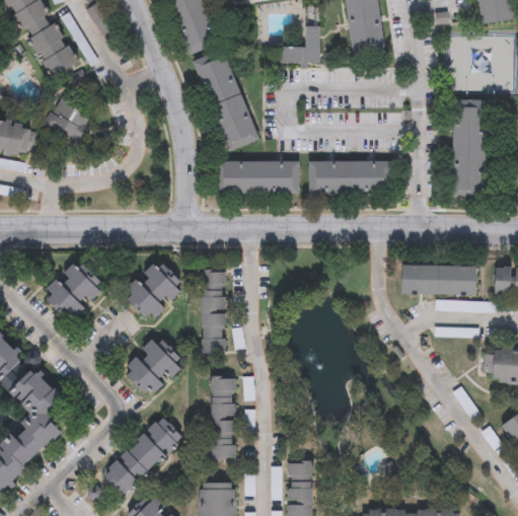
[(24,31),(9,0),(46,0),(79,68),(55,80),(29,29),(24,31)]
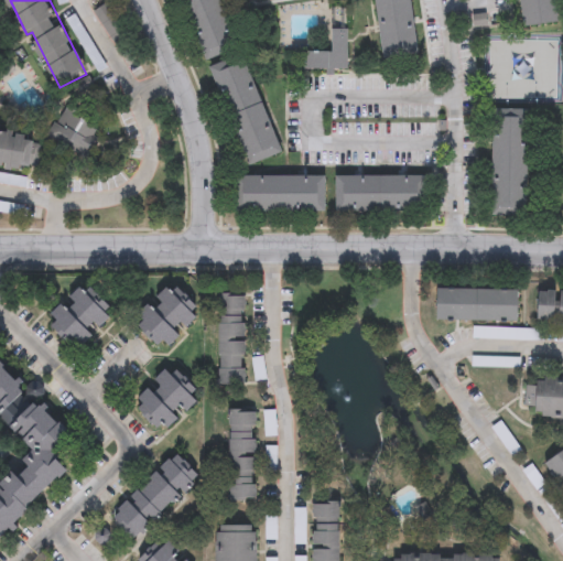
[(204,61),(183,0),(220,0),(237,50),(204,61)]
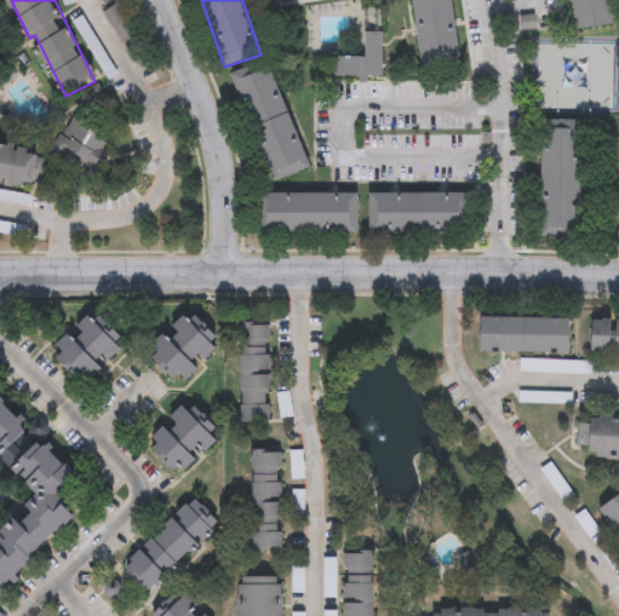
[(420,64),(412,0),(451,0),(459,61),(420,64)]
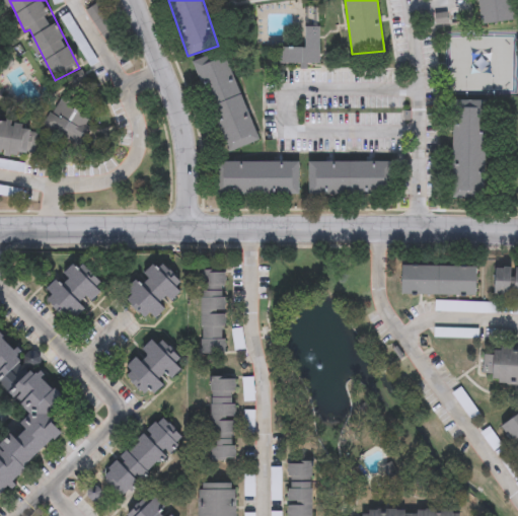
[(482,24),(477,0),(510,0),(513,20),(482,24)]
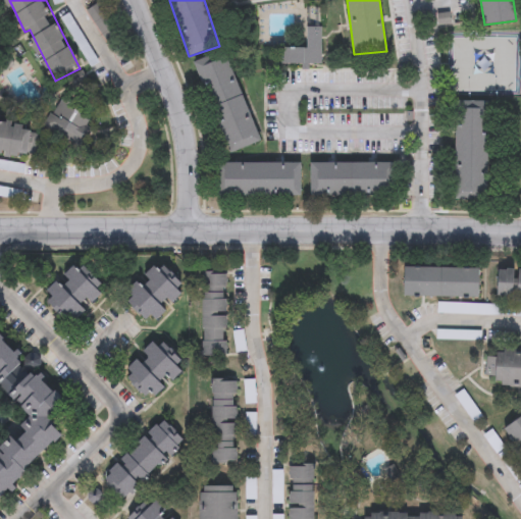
[(320,26),(319,64),(279,64),(279,47),(306,47),(307,26),(320,26)]
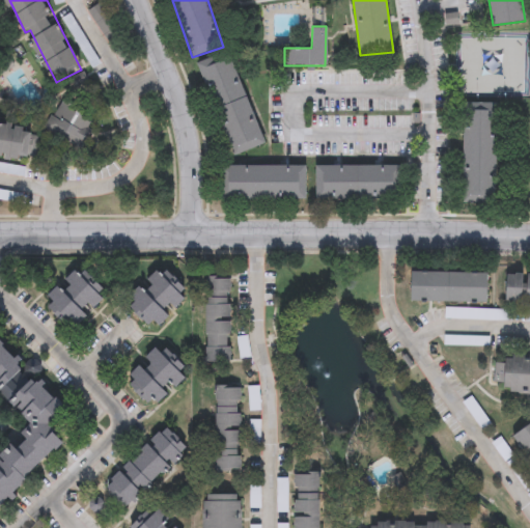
[(266,144),(234,156),(199,62),(230,50),(266,144)]
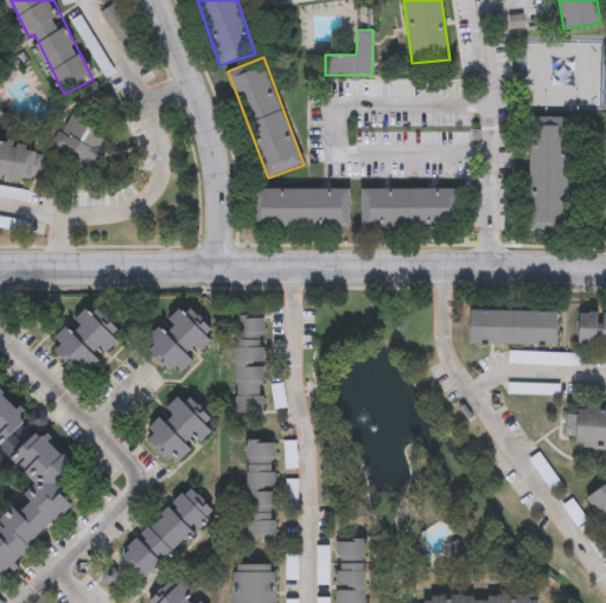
[(568,116),(567,231),(529,230),(530,116),(568,116)]
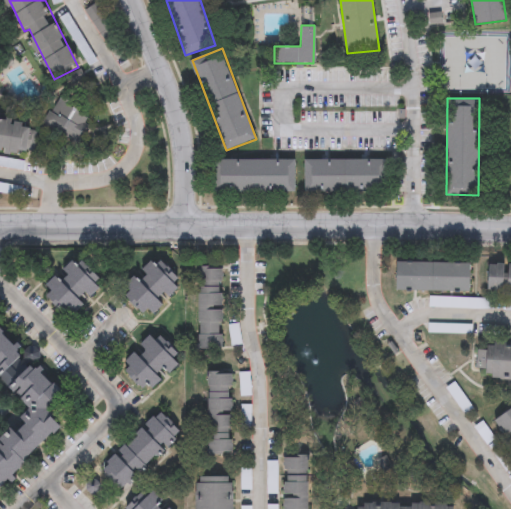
[(44,126),(55,99),(91,113),(80,141),(44,126)]
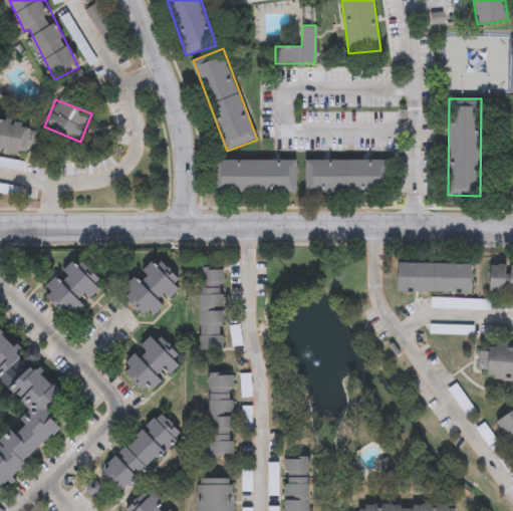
[(34,154),(0,150),(0,118),(38,123),(34,154)]
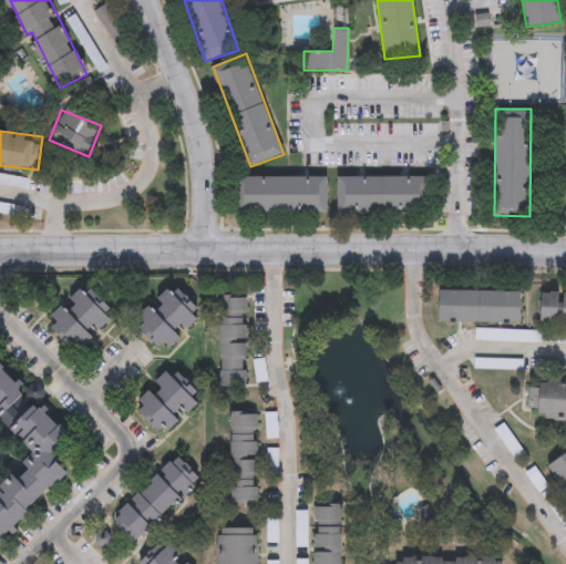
[(339,175),(428,175),(428,213),(339,213),(339,175)]
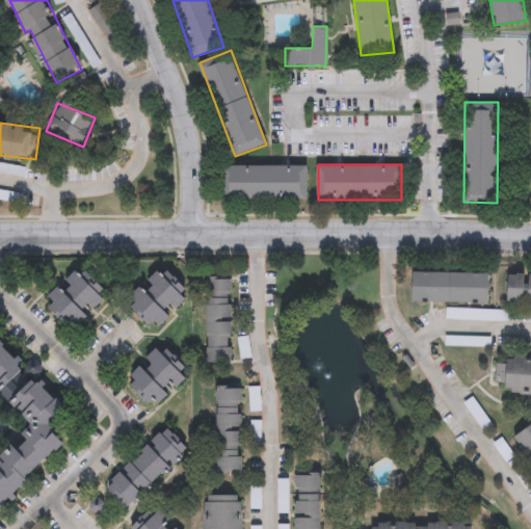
[(308,166),(308,200),(223,200),(223,166),(308,166)]
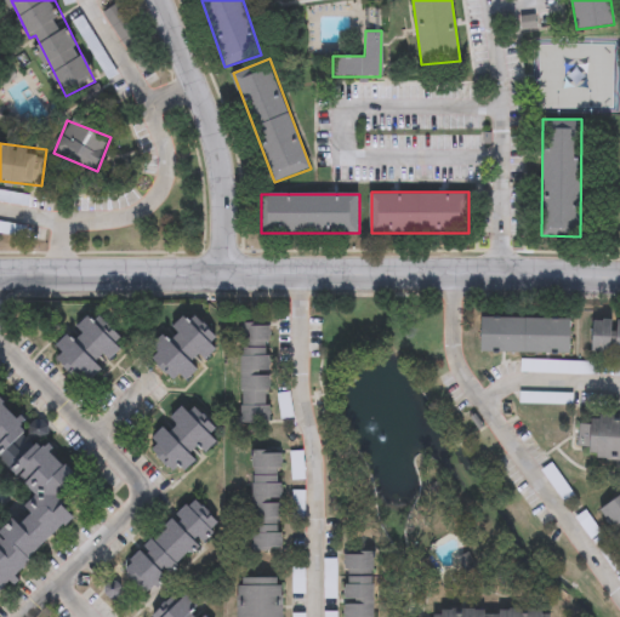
[(60,354),(66,349),(58,342),(96,308),(130,346),(87,384),(60,354)]
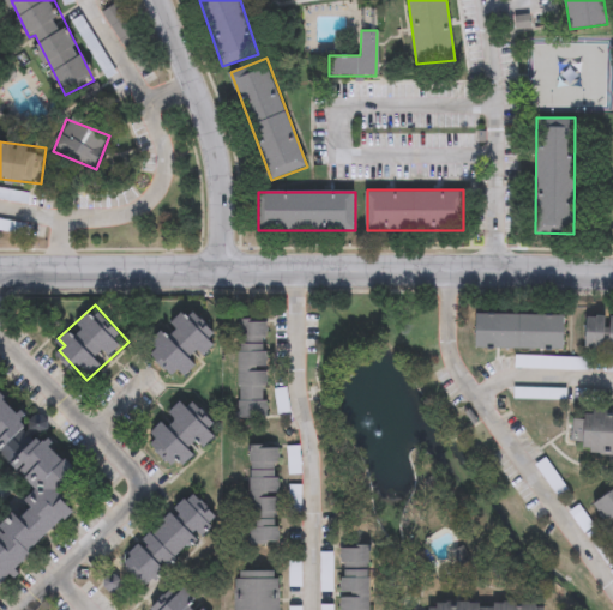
[(181,378),(148,344),(186,306),(220,339),(181,378)]
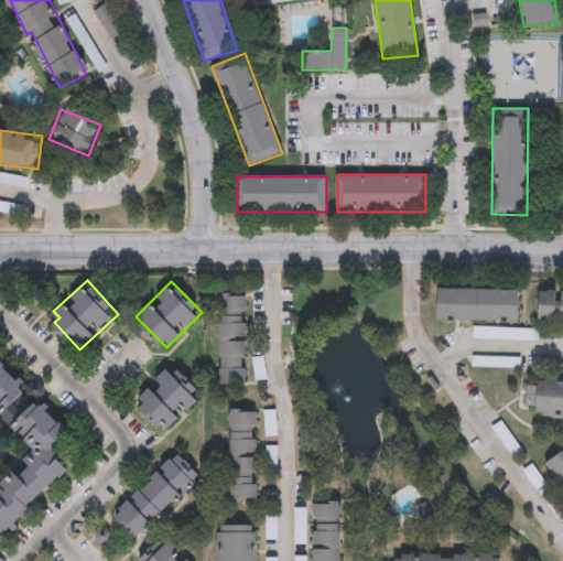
[(522,286),(522,317),(439,317),(439,286),(522,286)]
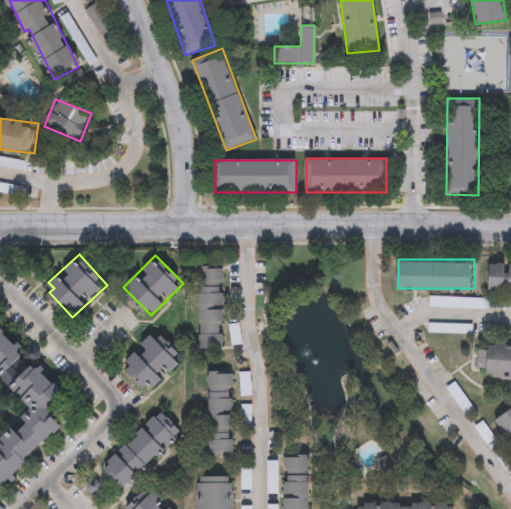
[(510,289),(491,289),(492,260),(510,260),(510,289)]
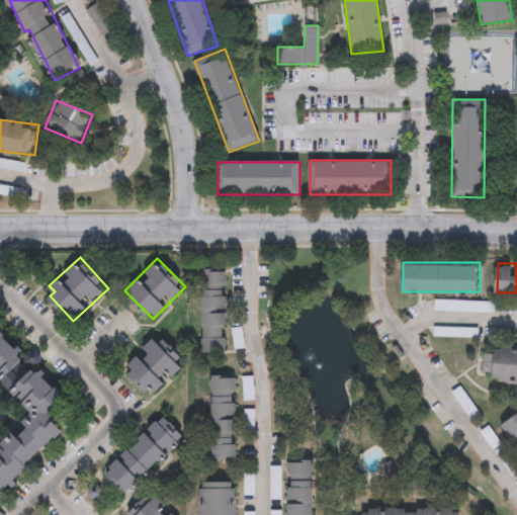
[(204,268),(229,268),(228,349),(203,349),(204,268)]
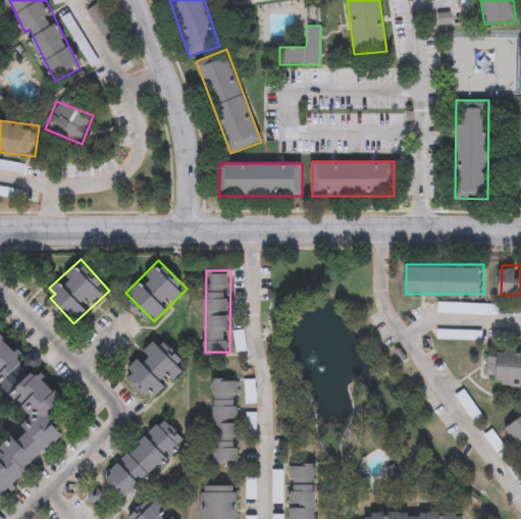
[(68,423),(0,491),(0,330),(11,343),(19,351),(11,360),(19,368),(32,356),(57,380),(63,387),(48,403),(68,423)]
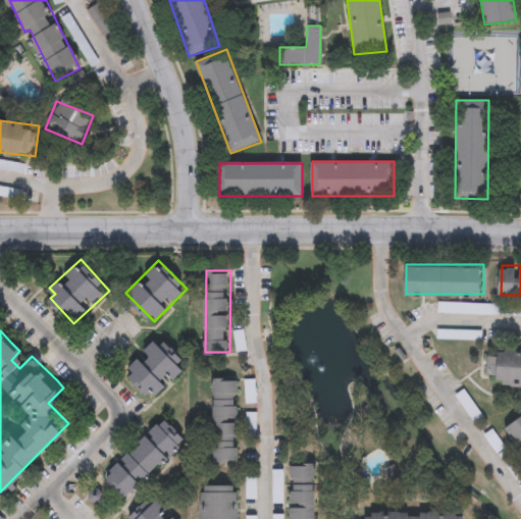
[(124,370),(156,336),(186,365),(154,399),(124,370)]
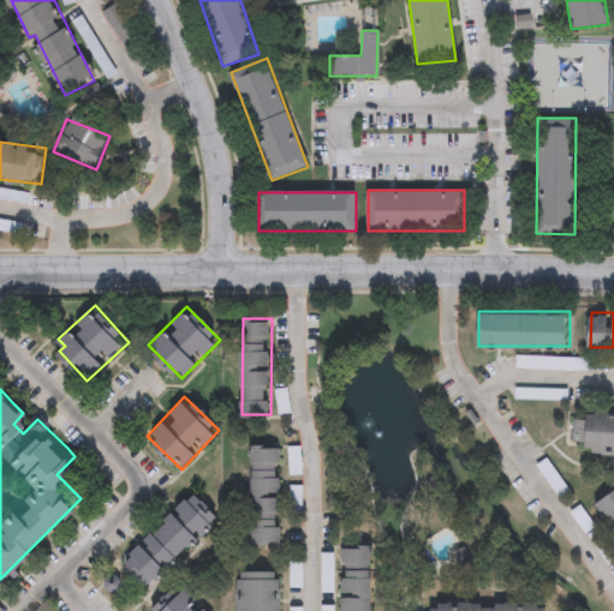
[(613,453),(582,450),(583,441),(571,439),(573,407),(613,409),(613,453)]
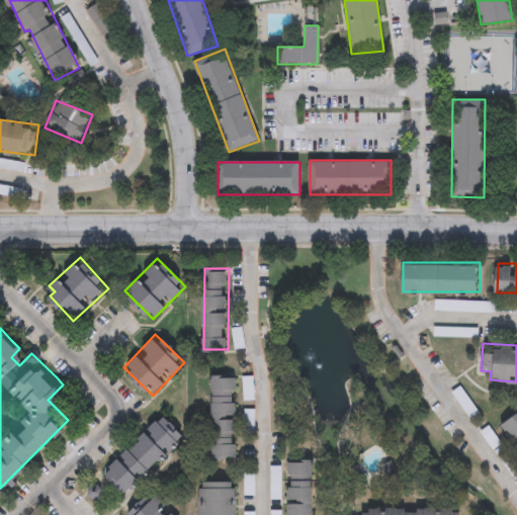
[(211,372),(238,373),(238,456),(211,455),(211,372)]
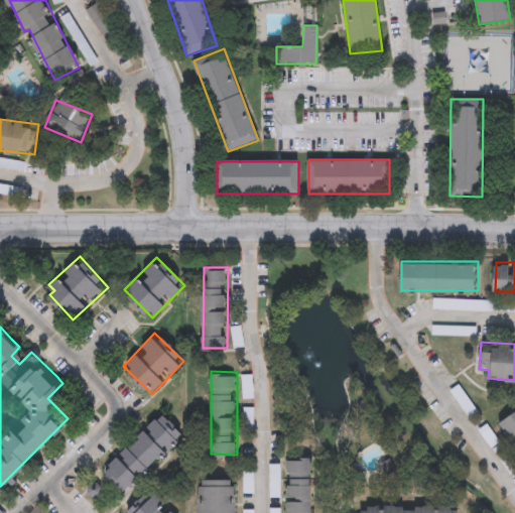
[(187,435),(124,492),(102,469),(165,411),(187,435)]
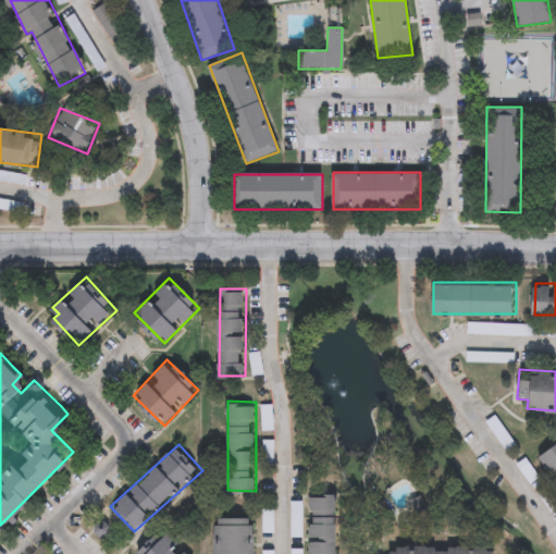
[(555,472),(543,452),(555,444),(555,472)]
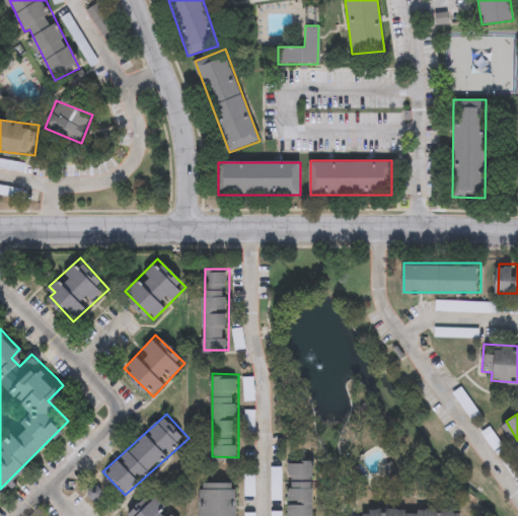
[(517,471),(513,474),(504,457),(512,453),(517,465),(517,471)]
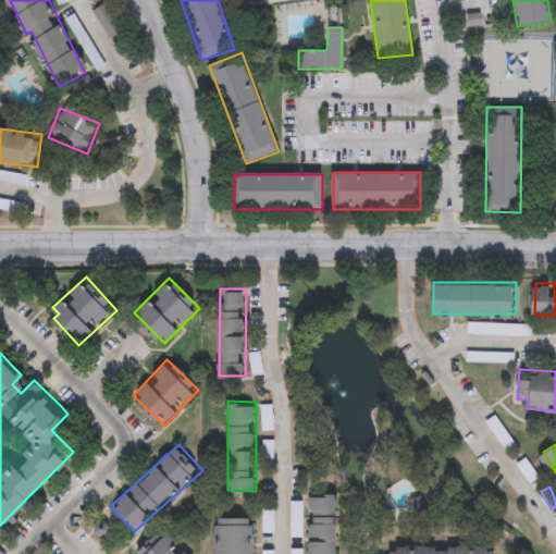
[(338,553),(311,553),(312,493),(340,493),(338,553)]
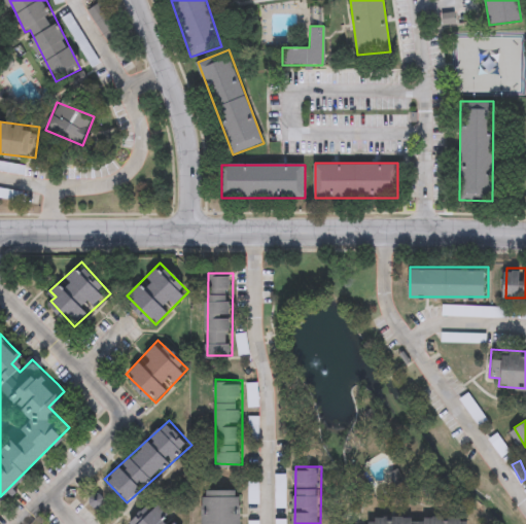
[(259,500),(251,500),(251,481),(259,481),(259,500)]
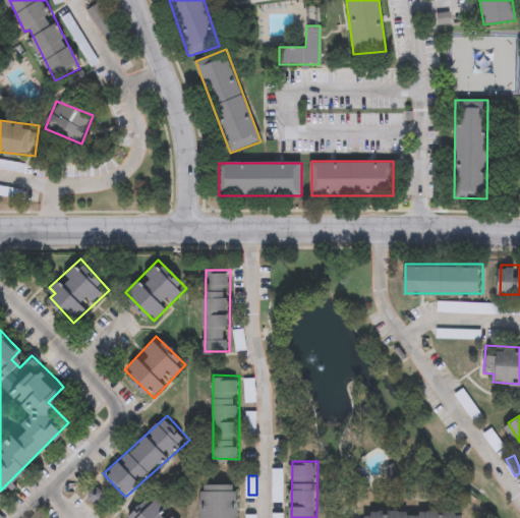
[(239,482),(238,517),(201,517),(203,481),(239,482)]
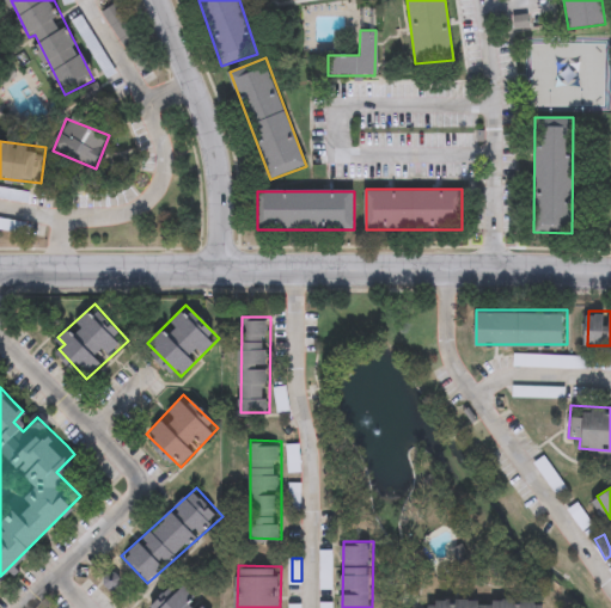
[(154,607),(184,579),(209,607),(154,607)]
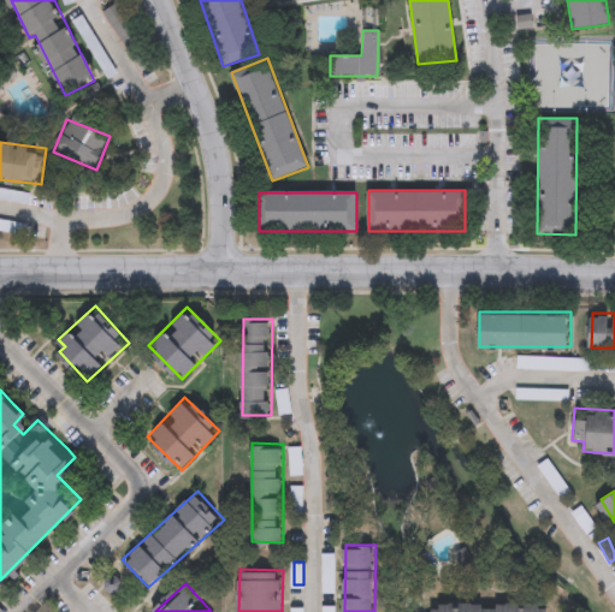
[(433,611),(433,600),(551,602),(550,611),(433,611)]
